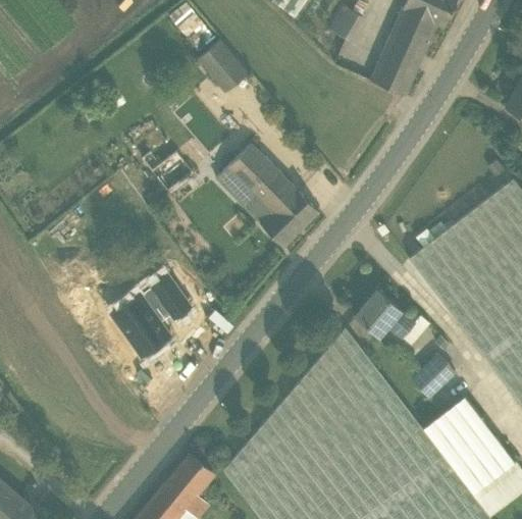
[(407,0),(370,82),(405,97),(437,26),(445,29),(457,0),(407,0)]
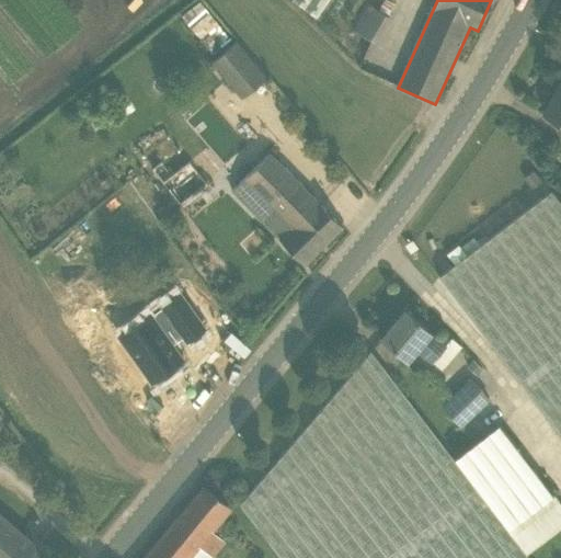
[(377,42),(389,18),(368,6),(355,30),(377,42)]
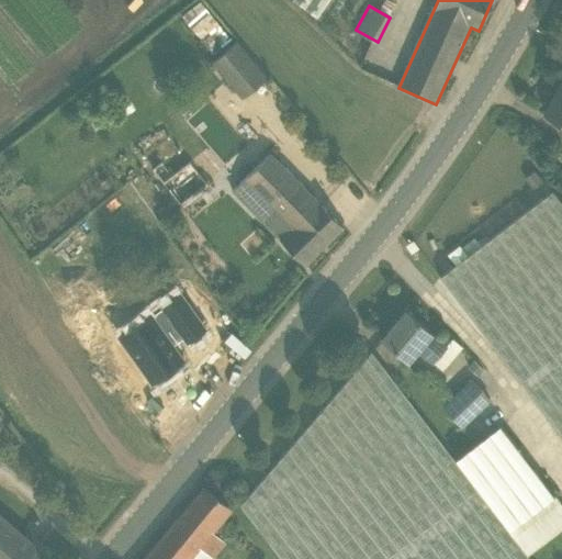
[(236,44),(211,65),(227,84),(251,63),(236,44)]
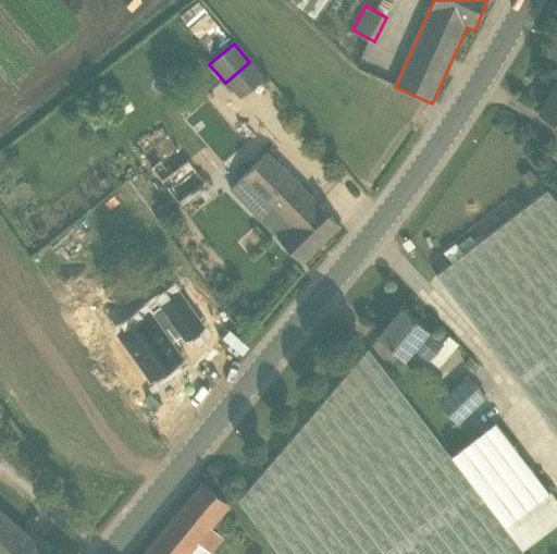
[(556,84),(541,115),(556,124),(556,84)]
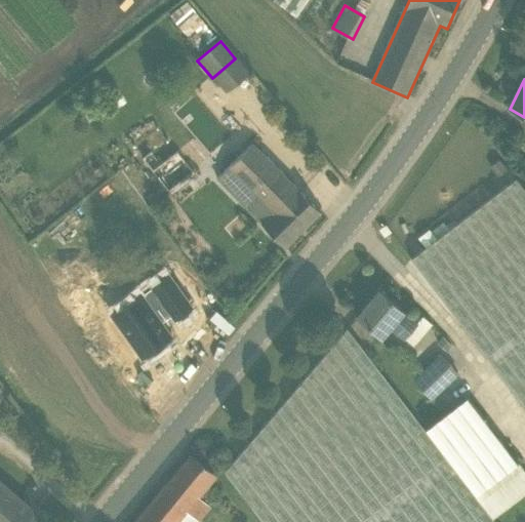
[(285,249),(321,214),(252,146),(216,179),(256,221),(285,249)]
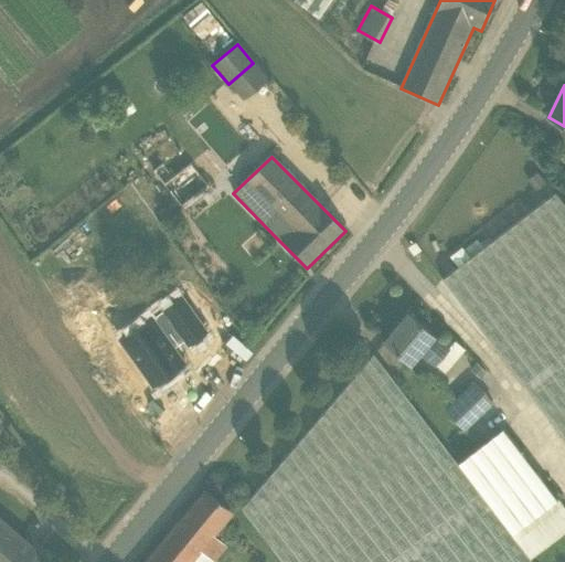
[(192,165),(168,183),(182,202),(206,183),(192,165)]
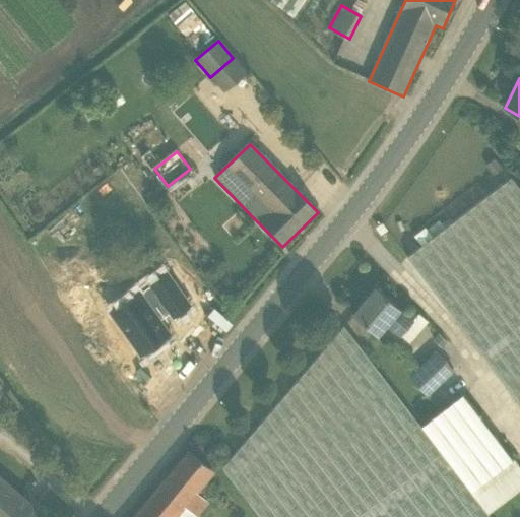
[(494,159),(483,168),(493,178),(503,170),(494,159)]
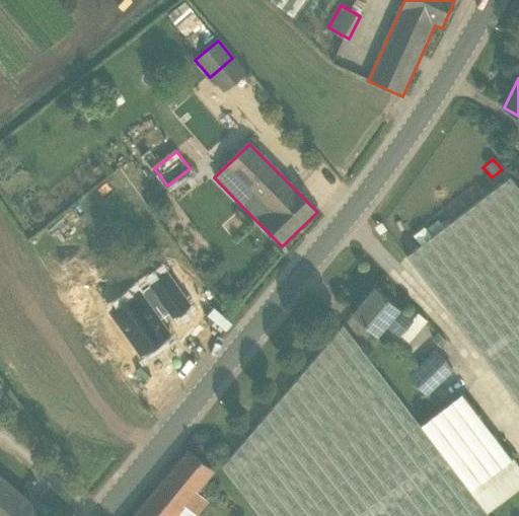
[(518,191),(510,178),(444,229),(431,239),(421,246),(406,259),(419,274),(518,407),(518,191)]
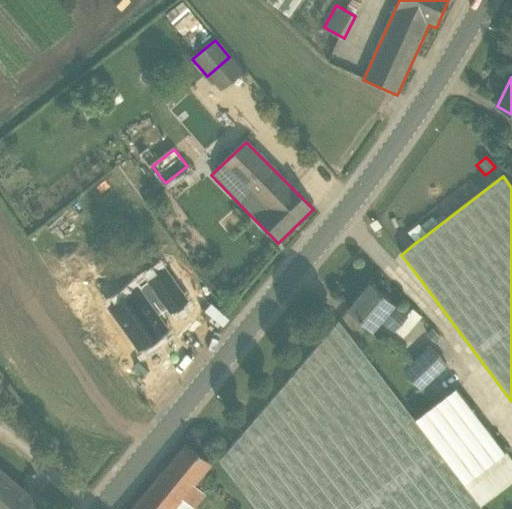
[(425,236),(420,230),(418,226),(408,234),(415,243),(425,236)]
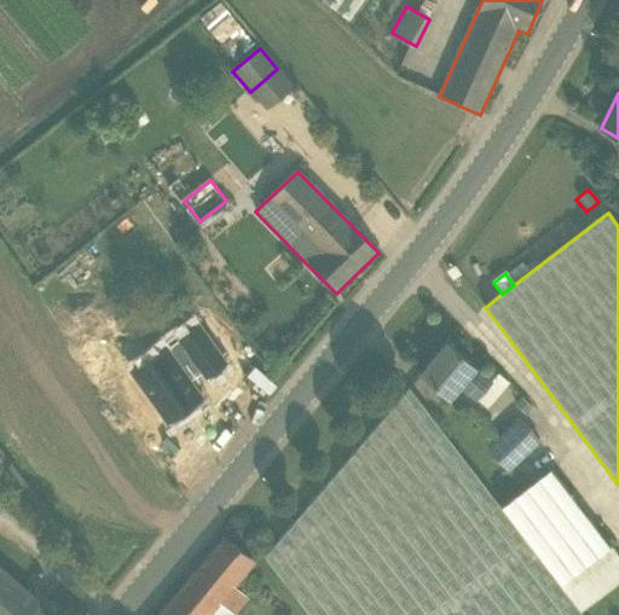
[(136,326),(91,357),(111,387),(156,357),(136,326)]
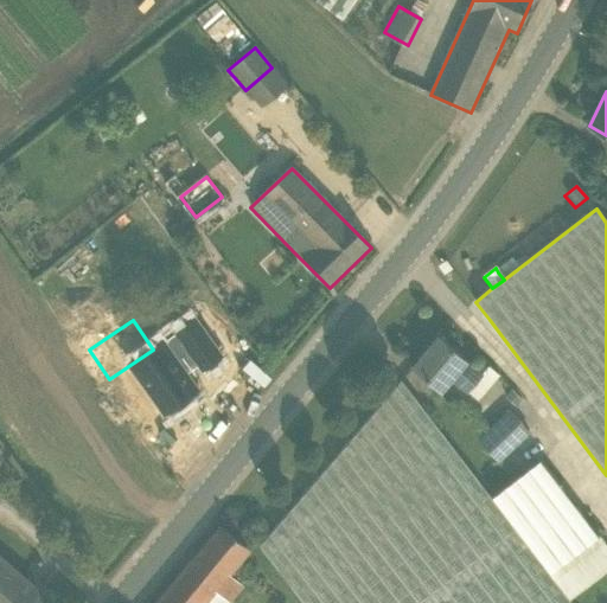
[(168,350),(134,373),(170,424),(204,399),(191,383),(203,374),(208,380),(229,366),(200,326),(179,341),(181,344),(170,352),(168,350)]
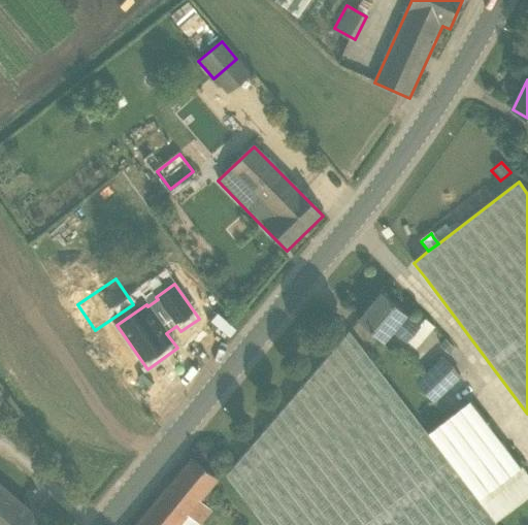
[(405,315),(382,295),(360,321),(383,340),(392,330),(406,342),(418,328),(404,316),(405,315)]
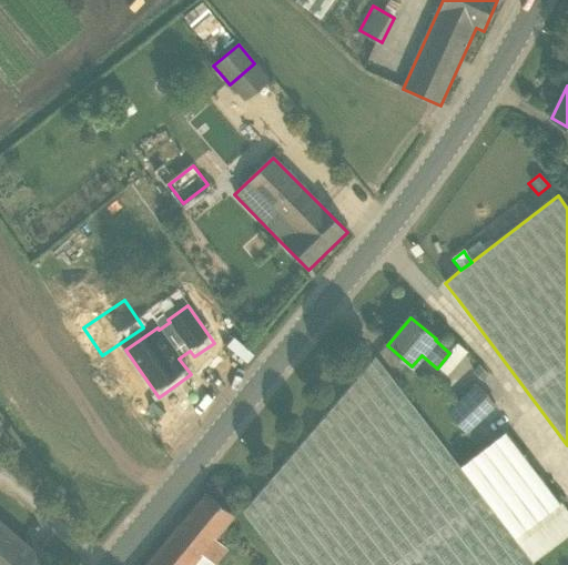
[(459,467),(375,359),(242,513),(282,564),(534,564),(514,540),(560,504),(505,433),(459,467)]
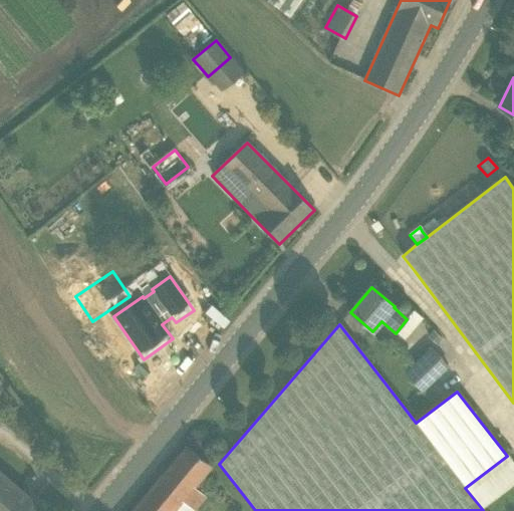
[(428,337),(436,346),(442,341),(433,331),(428,337)]
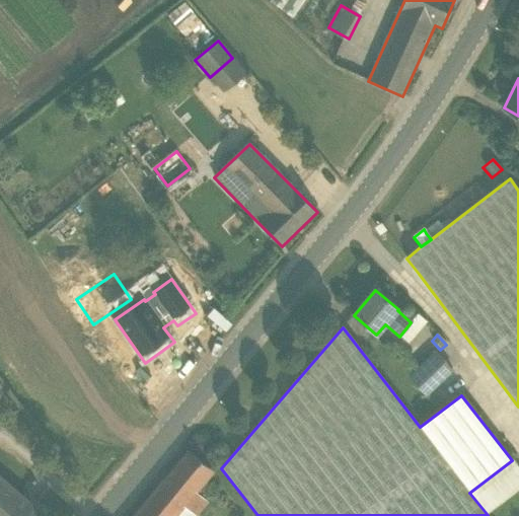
[(426,396),(452,371),(436,354),(410,379),(426,396)]
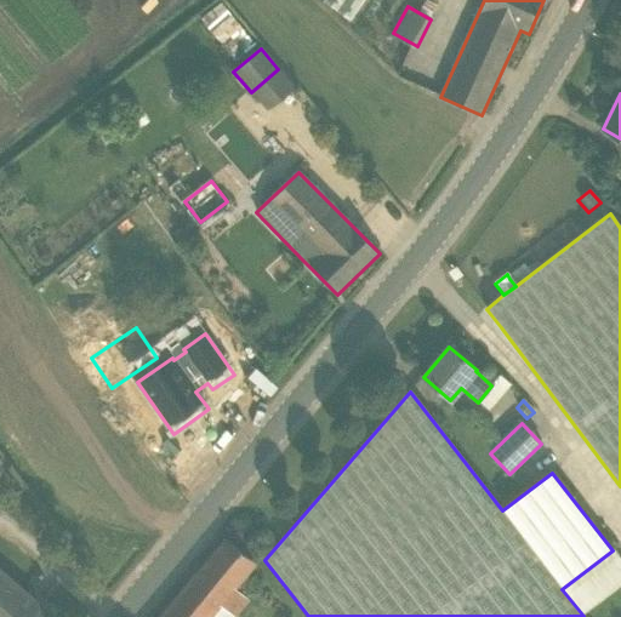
[(235,616),(248,601),(233,590),(254,565),(226,542),(163,616),(235,616)]
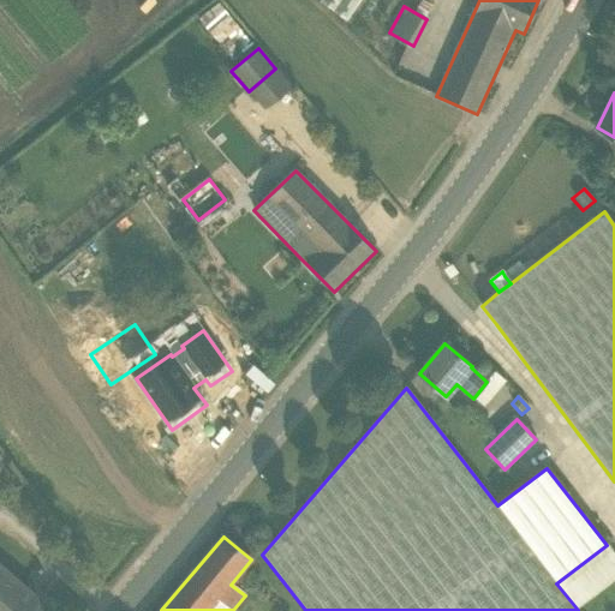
[(48,610),(49,609),(0,567),(0,610),(48,610)]
